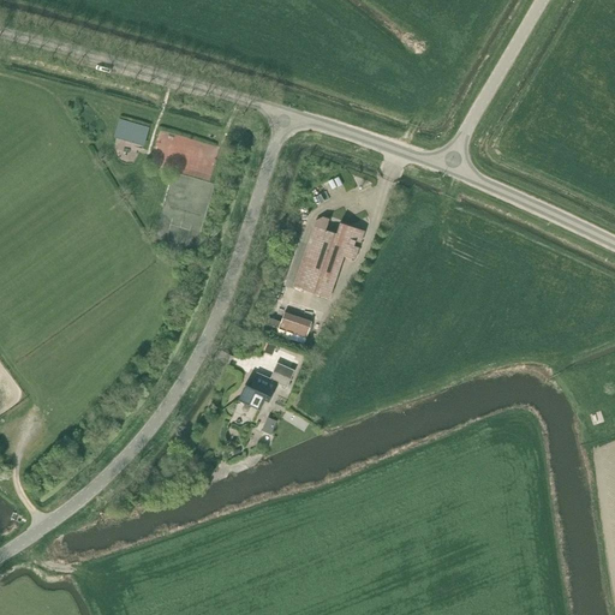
[(119,137),(123,139),(129,141),(132,138),(144,142),(148,129),(119,120),(115,133),(119,137)]
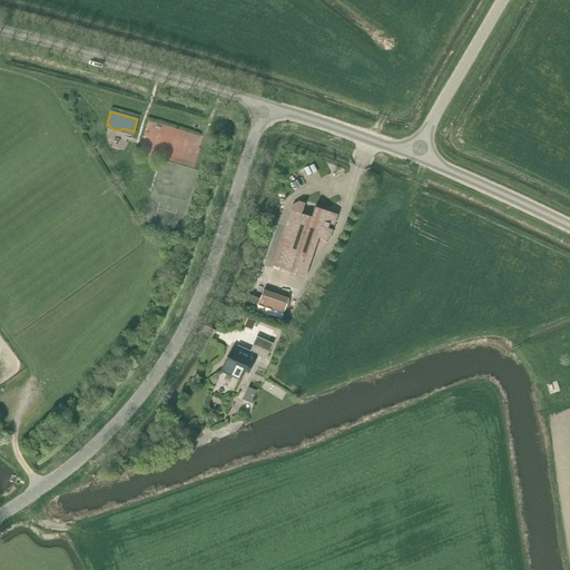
[(291,209),(272,265),(305,276),(318,236),(328,241),(337,214),(315,207),(312,217),(302,214),(305,203),(298,200),(293,204),(291,209)]
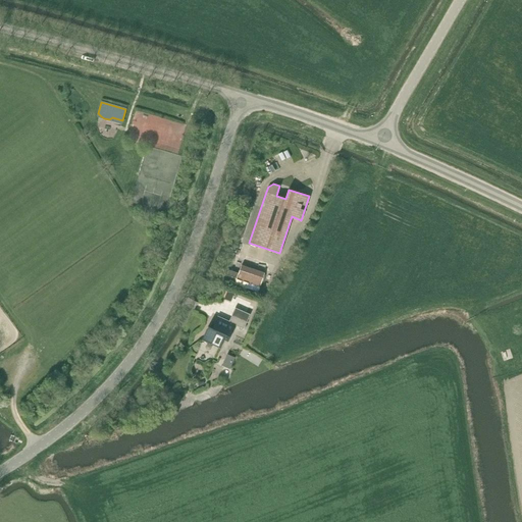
[(260,286),(264,274),(241,266),(239,273),(237,278),(260,286)]
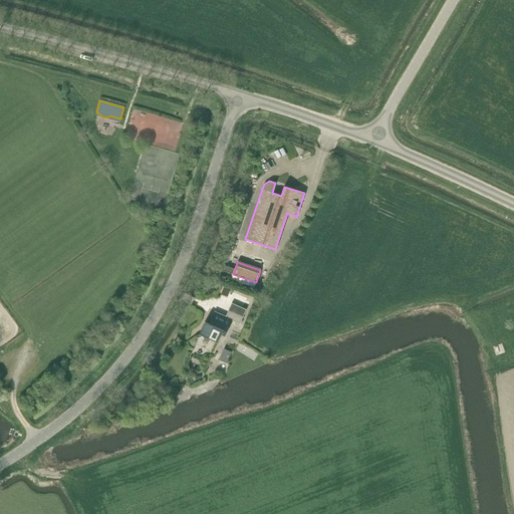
[(222,266),(217,264),(212,278),(217,280),(229,284),(233,274),(235,269),(223,265),(222,266)]
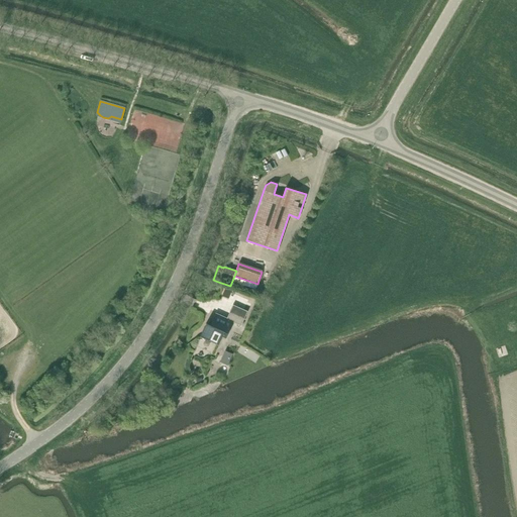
[(228,299),(232,287),(226,285),(222,296),(228,299)]
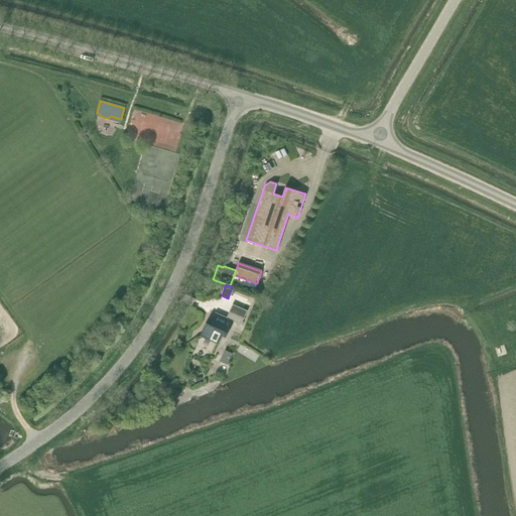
[(215,313),(210,325),(206,323),(200,336),(218,344),(222,336),(226,337),(233,321),(241,326),(247,311),(232,304),(226,318),(215,313)]
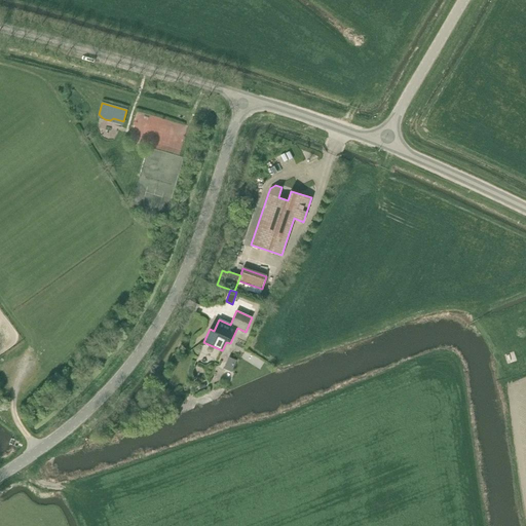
[(236,364),(227,360),(225,366),(233,370),(236,364)]
